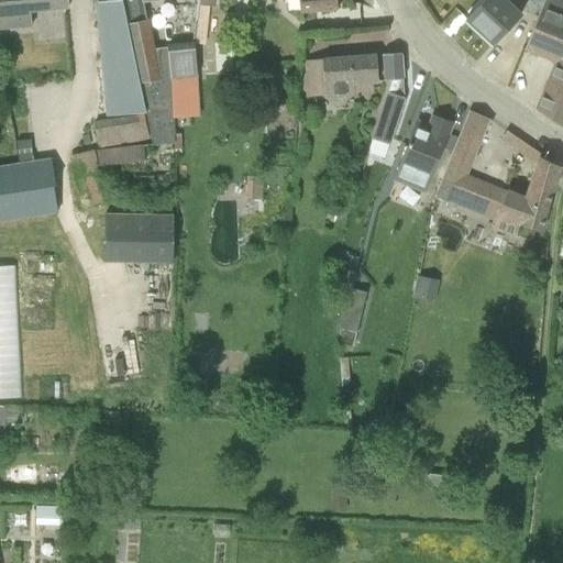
[(67,0),(0,0),(0,29),(32,26),(31,13),(69,9),(67,0)]
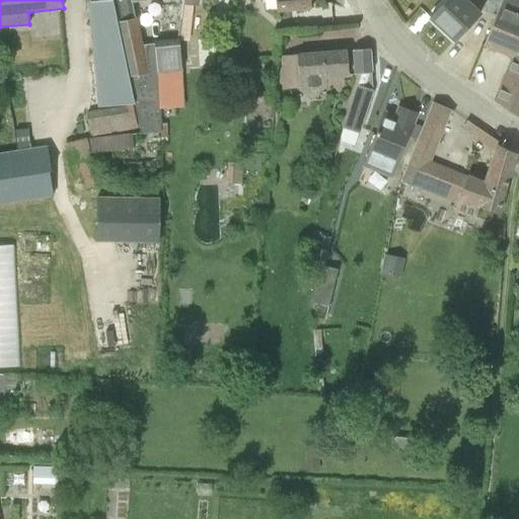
[(134,103),(112,0),(88,0),(89,1),(87,2),(97,107),(134,103)]
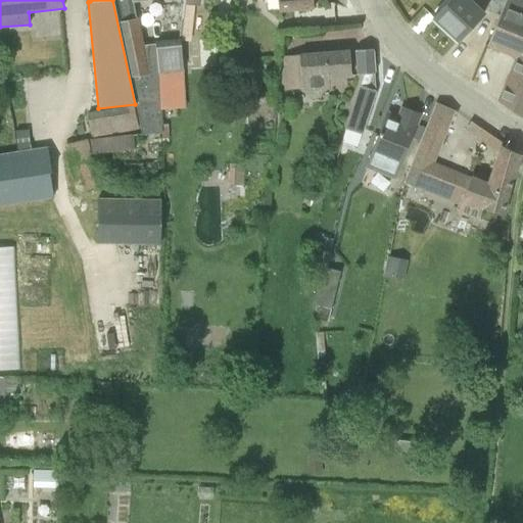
[(157,75),(157,73),(147,75),(141,46),(131,3),(131,0),(112,0),(135,104),(141,135),(161,133),(161,110),(158,110),(157,75)]
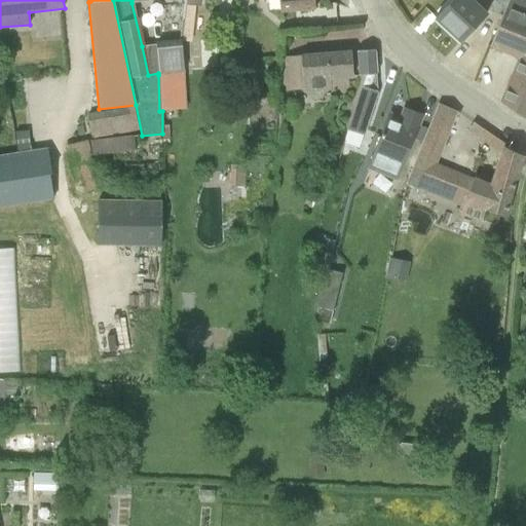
[(278,0),(279,12),(315,9),(314,0),(278,0)]
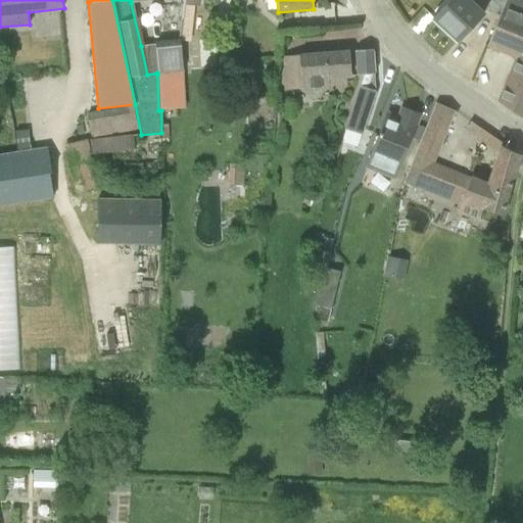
[(457,42),(483,13),(468,0),(450,0),(433,19),(457,42)]
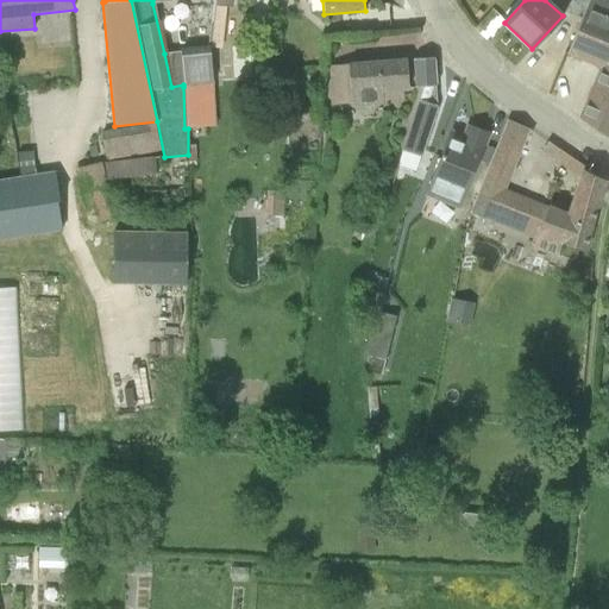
[(602,67),(582,117),(582,118),(608,137),(608,0),(588,0),(582,19),(567,52),(602,67)]
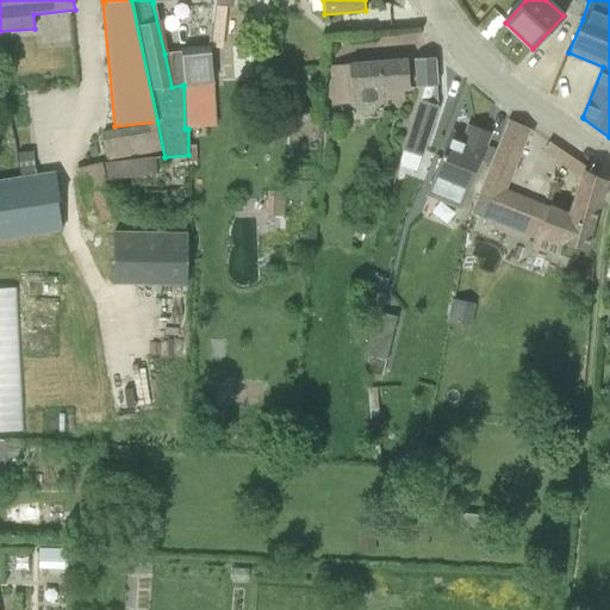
[(573,0),(568,13),(583,19),(589,0),(573,0)]
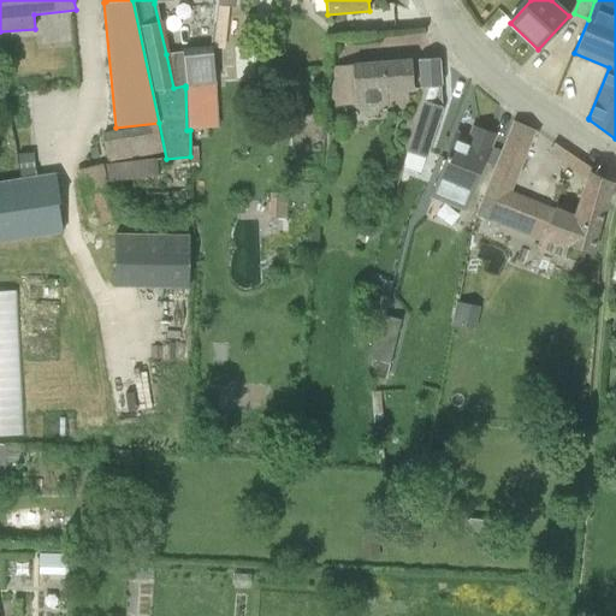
[(211,46),(182,51),(185,86),(185,88),(187,130),(190,130),(209,128),(207,84),(215,84),(212,47),(212,46),(211,46)]
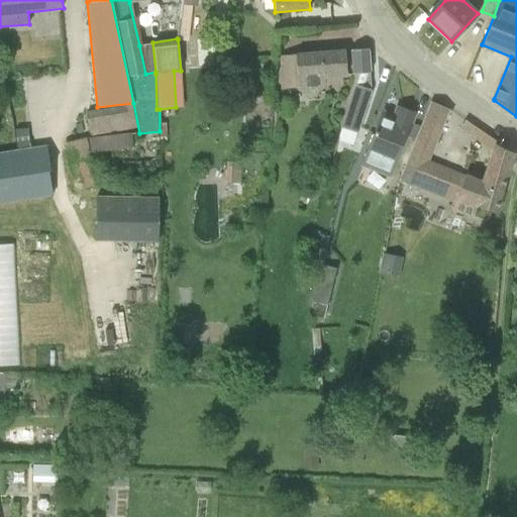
[(368,47),(349,49),(351,76),(358,75),(341,133),(343,133),(356,137),(357,138),(371,92),(371,91),(370,74),(368,47)]
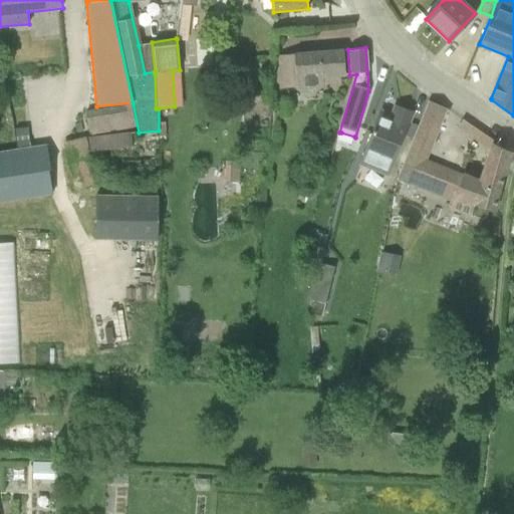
[(280,55),(282,87),(295,87),(295,89),(323,88),(323,78),(345,76),(343,50),(280,55)]
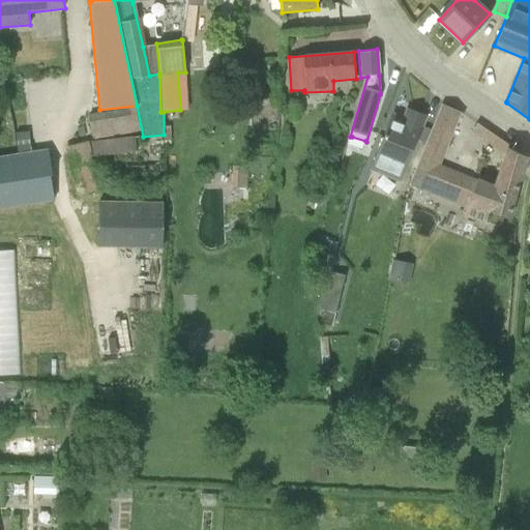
[(442,104),(410,185),(465,208),(462,216),(483,224),(488,211),(510,218),(527,156),(508,148),(510,145),(476,122),(470,131),(505,155),(495,185),(476,177),(476,179),(438,165),(460,112),(442,104)]
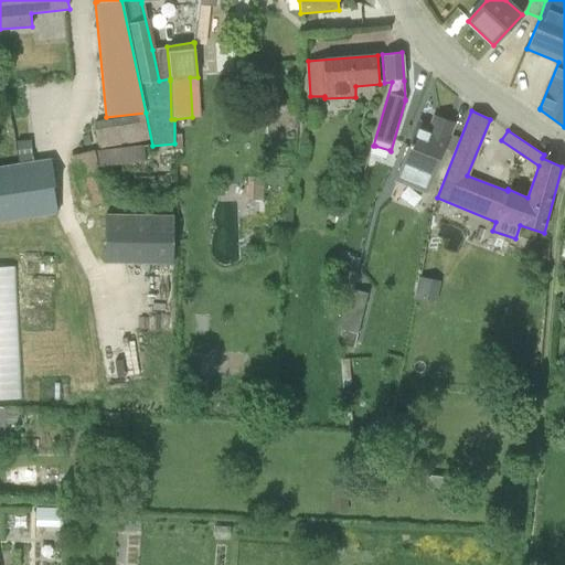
[(97,148),(148,140),(144,114),(93,121),(95,130),(84,132),(87,147),(97,146),(97,148)]
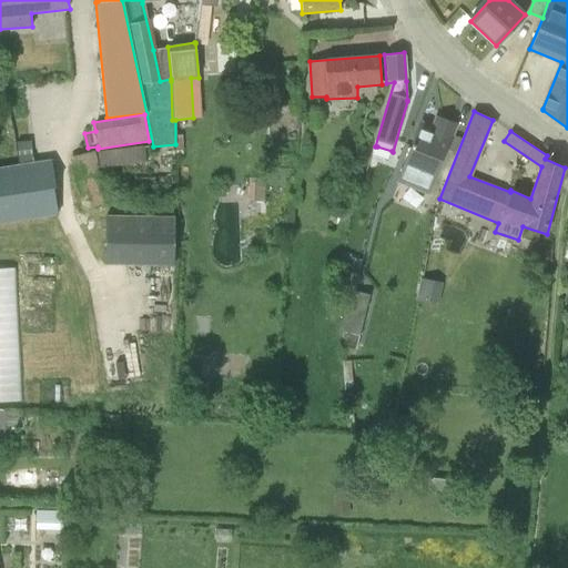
[(419,123),(403,165),(433,178),(455,127),(436,119),(432,129),(419,123)]
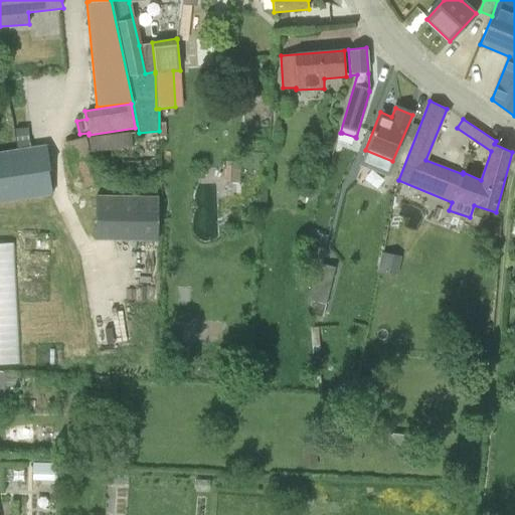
[(15,150),(27,148),(25,128),(13,129),(15,150)]
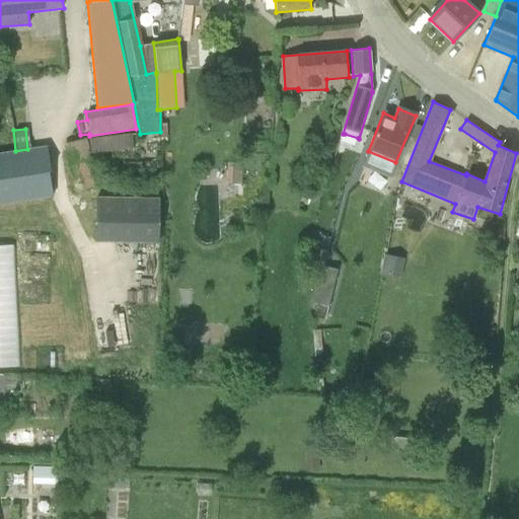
[(89,138),(90,154),(134,148),(131,133),(89,138)]
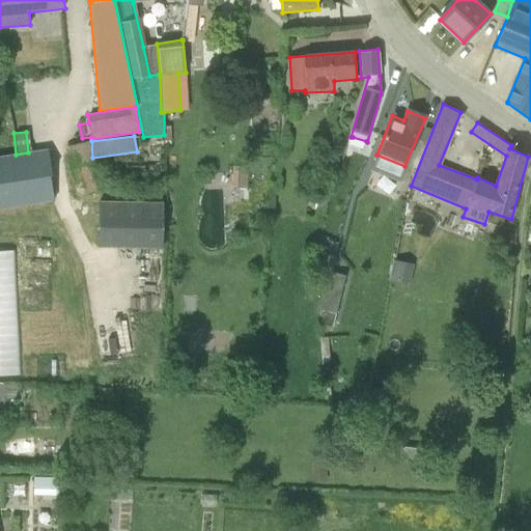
[(77,196),(101,189),(88,141),(64,147),(77,196)]
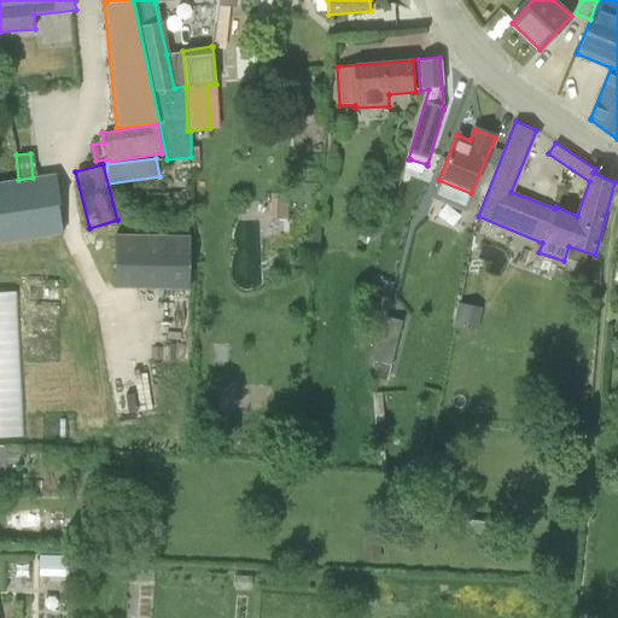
[(62,204),(57,174),(33,178),(18,180),(0,182),(0,244),(64,234),(59,204),(62,204)]
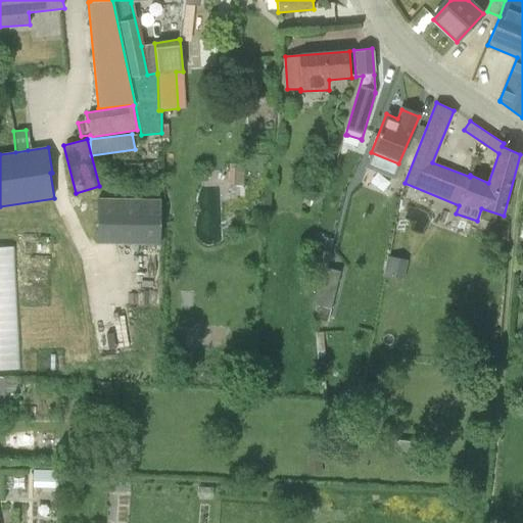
[(243,185),(244,163),(229,163),(228,185),(243,185)]
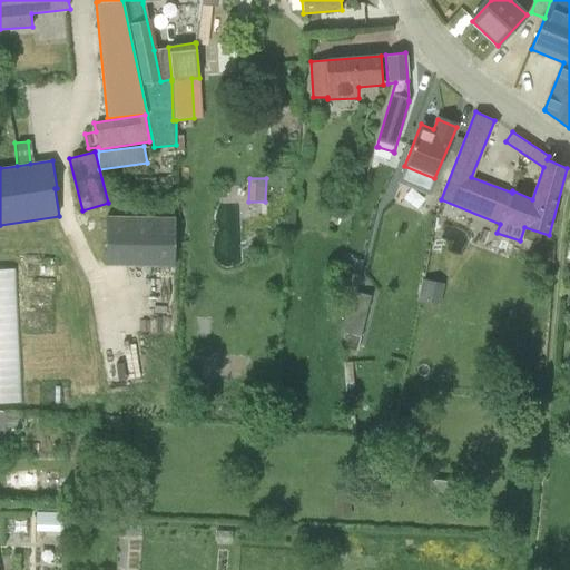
[(337,227),(347,231),(353,210),(343,208),(337,227)]
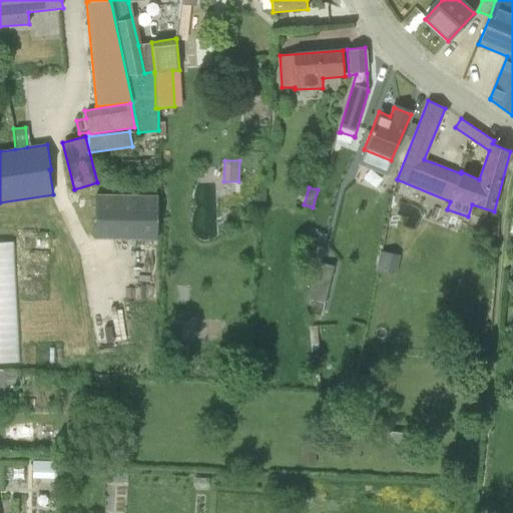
[(156,232),(158,192),(98,189),(96,229),(156,232)]
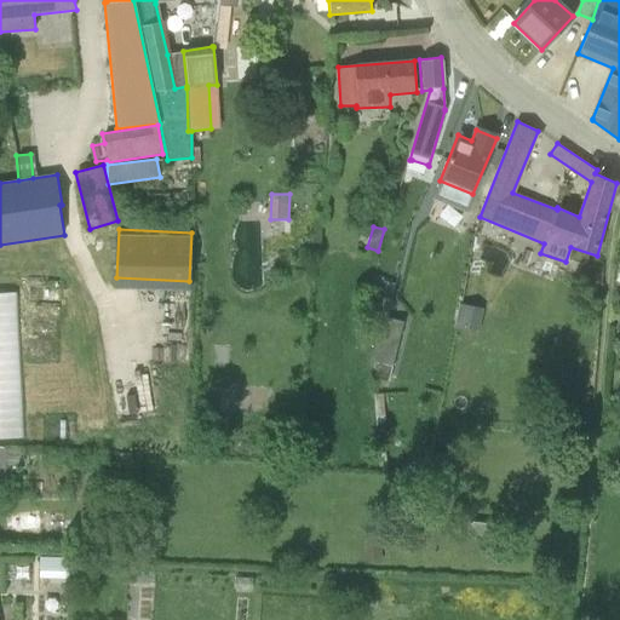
[(375,294),(390,297),(392,285),(379,281),(375,294)]
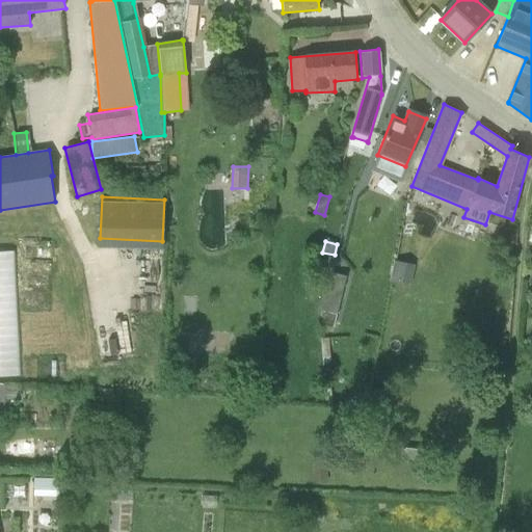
[(17,246),(0,246),(0,373),(22,373),(17,246)]
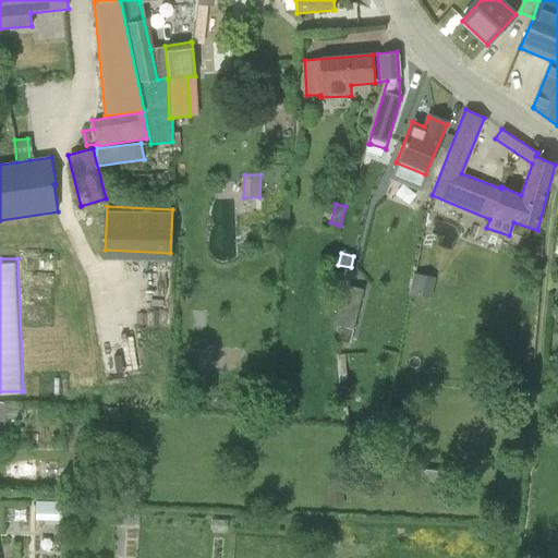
[(332,325),(340,327),(348,286),(352,268),(335,264),(330,282),(335,283),(331,291),(340,293),(332,325)]
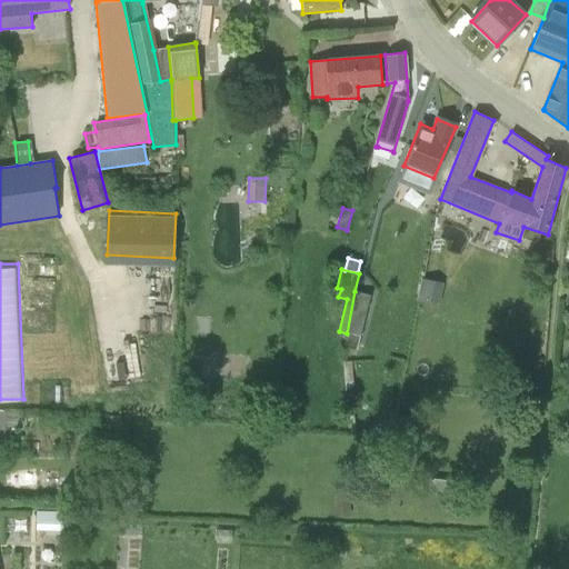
[(439,305),(442,282),(421,279),(418,301),(439,305)]
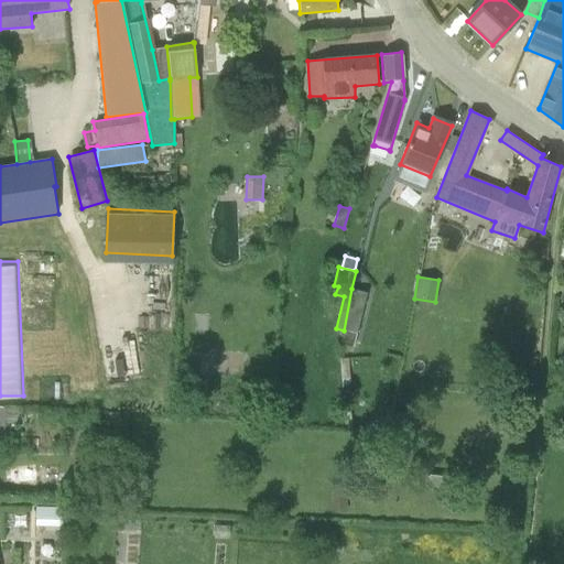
[(367,293),(351,289),(344,331),(356,333),(367,293)]
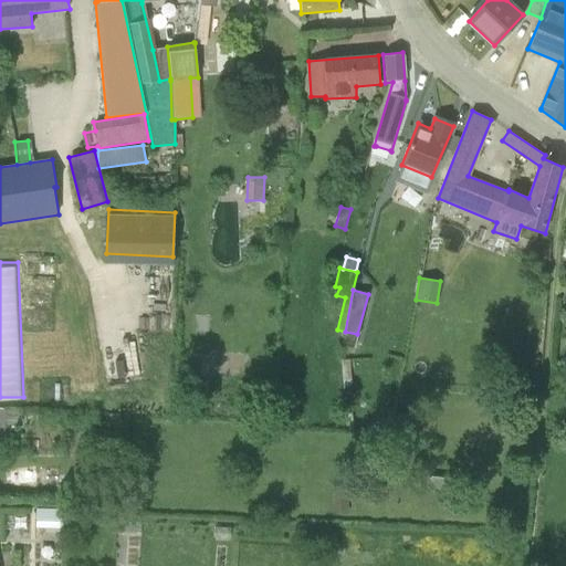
[(0,449),(3,450),(3,431),(4,428),(19,428),(20,409),(6,408),(6,409),(0,408),(0,449)]
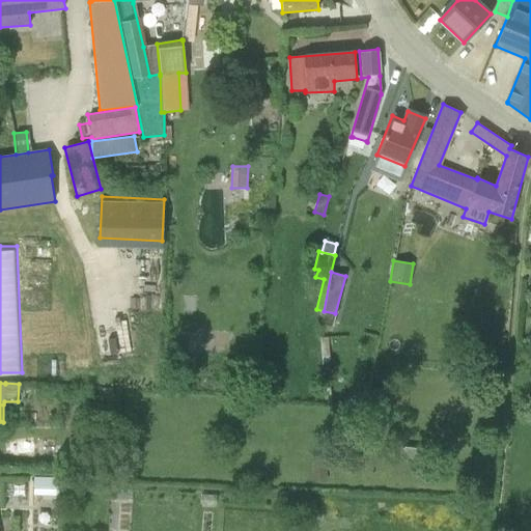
[(434,464),(434,449),(403,449),(403,464),(434,464)]
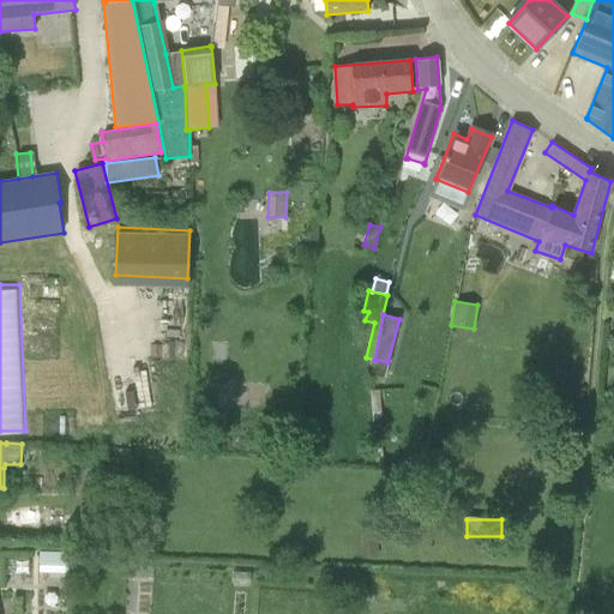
[(42,548),(42,567),(67,569),(67,549),(42,548)]
